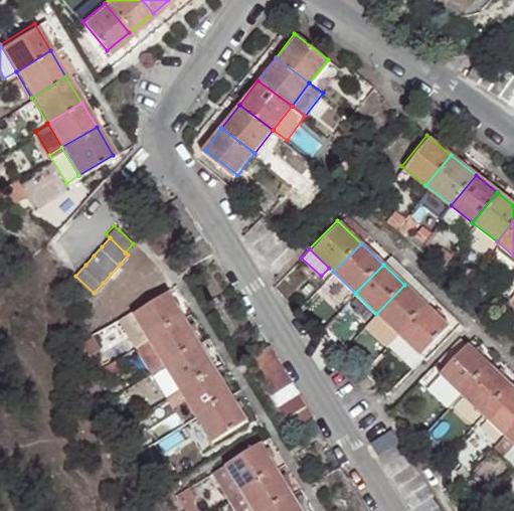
[(376,314),(398,335),(426,307),(404,285),(376,314)]
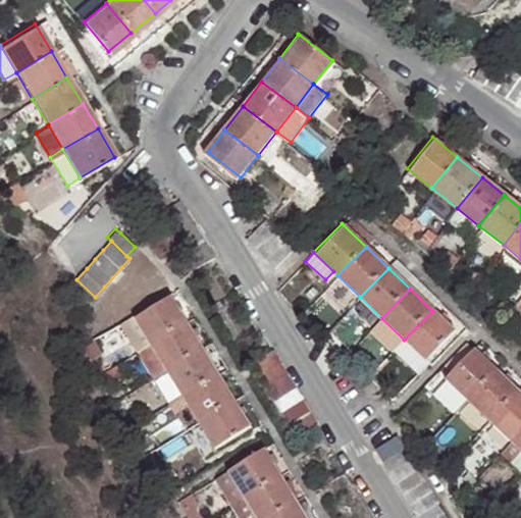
[(134,315),(150,343),(187,320),(170,294),(134,315)]
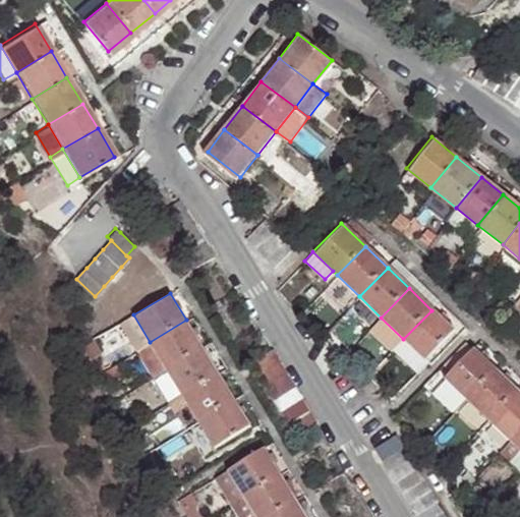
[(431,310),(403,339),(424,359),(453,331),(431,310)]
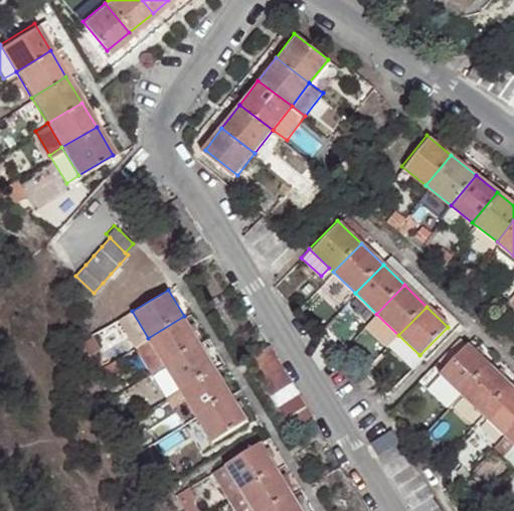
[(132,311),(119,319),(135,346),(148,338),(132,311)]
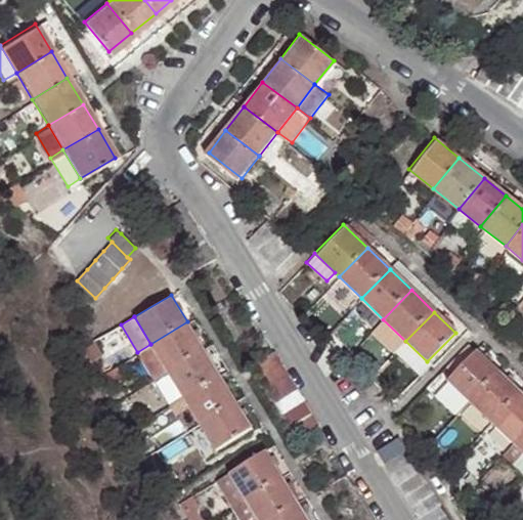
[(167,370),(203,348),(187,321),(150,344),(167,370)]
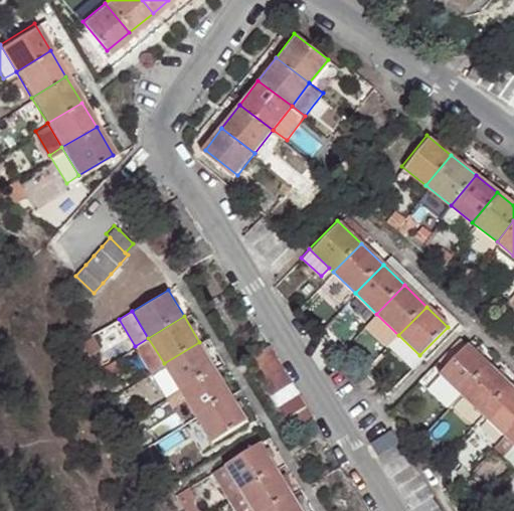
[(389,345),(409,365),(419,355),(398,335),(389,345)]
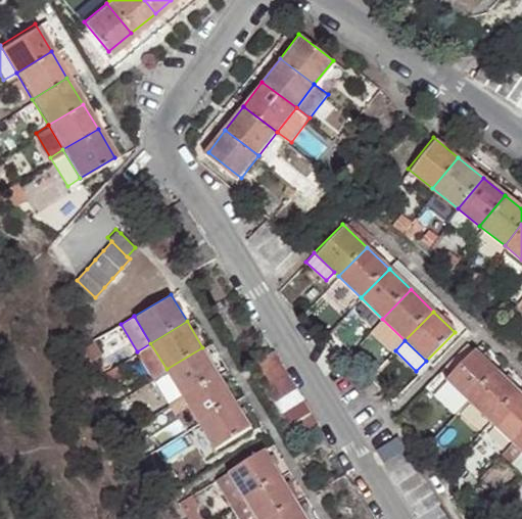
[(150,343),(137,351),(153,377),(167,369),(150,343)]
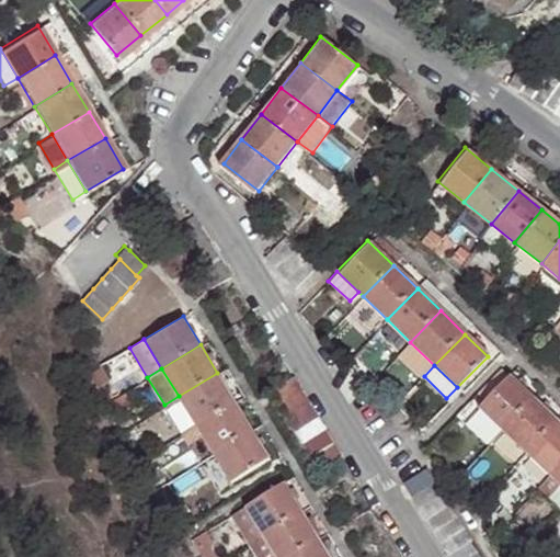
[(179,396),(195,424),(233,400),(217,373),(179,396)]
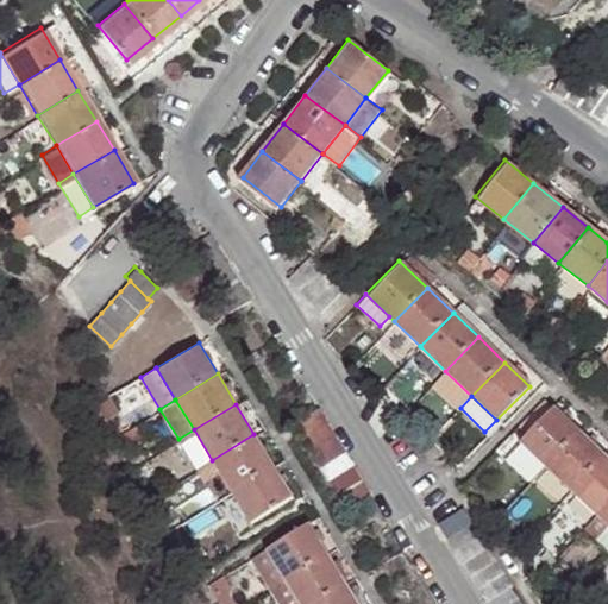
[(520,440),(544,463),(576,429),(552,407),(520,440)]
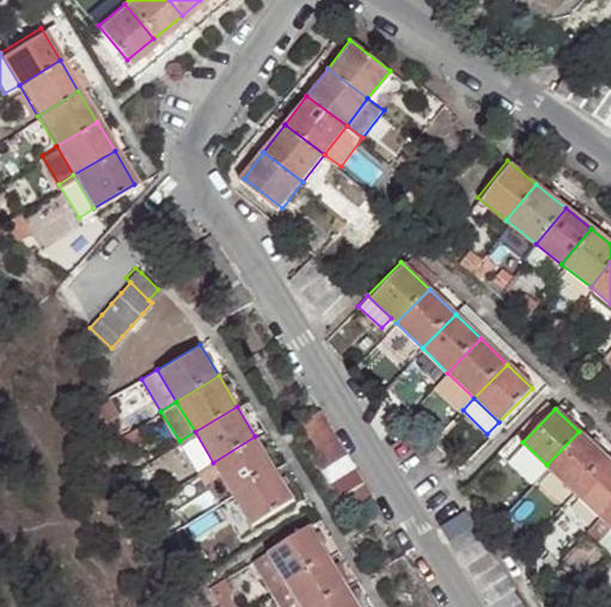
[(331,502),(338,516),(367,500),(360,485),(353,473),(346,461),(338,448),(329,433),(321,417),(291,434),(300,451),(310,465),(317,478),(324,490),(331,502)]
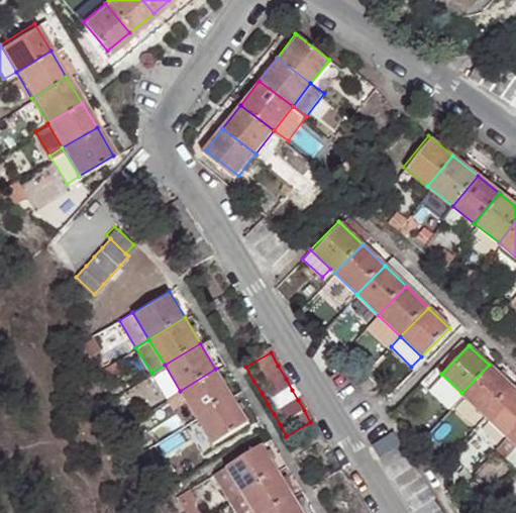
[(165,365),(151,373),(167,398),(180,391),(165,365)]
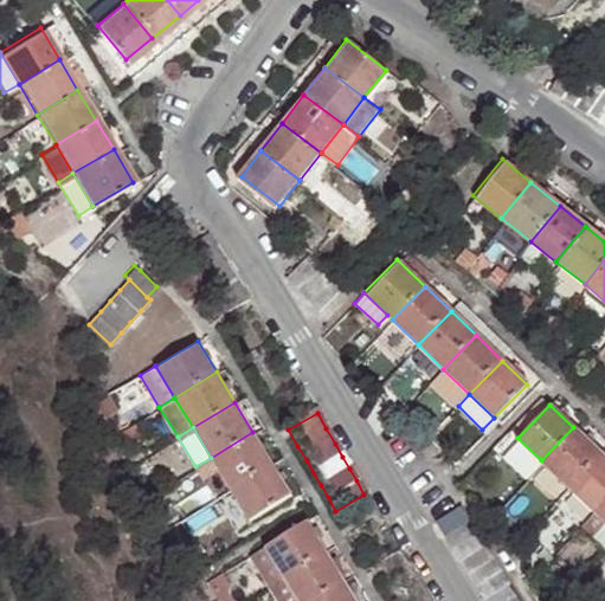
[(573,427),(541,460),(568,486),(600,453),(573,427)]
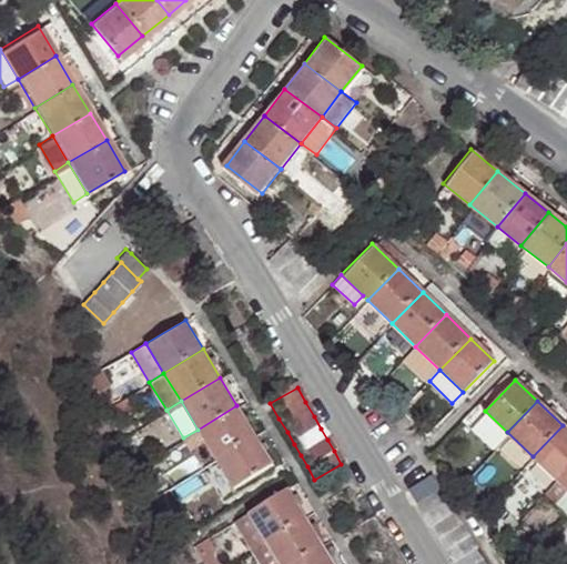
[(203,437),(215,457),(254,434),(236,405),(198,430),(203,437)]
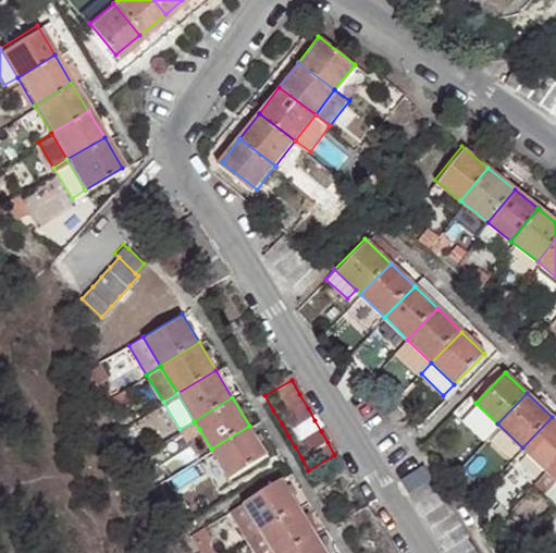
[(476,403),(465,414),(487,434),(497,424),(476,403)]
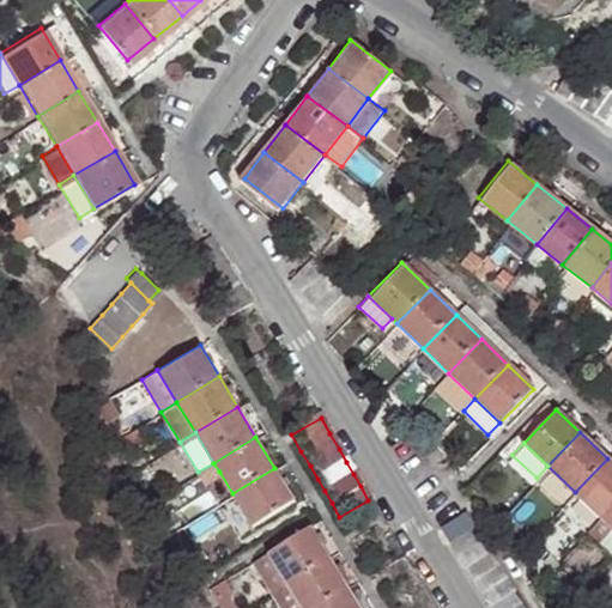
[(611,462),(607,458),(575,492),(601,516),(611,504),(611,462)]
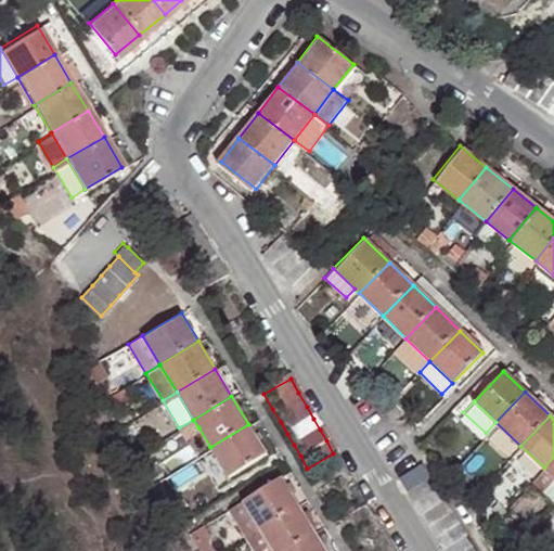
[(193,420),(179,427),(184,436),(198,427),(193,420)]
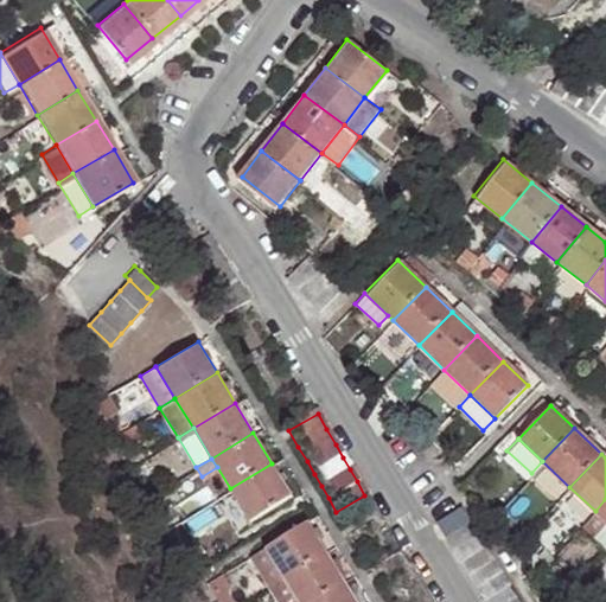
[(272,463),(230,488),(248,518),(288,492),(272,463)]
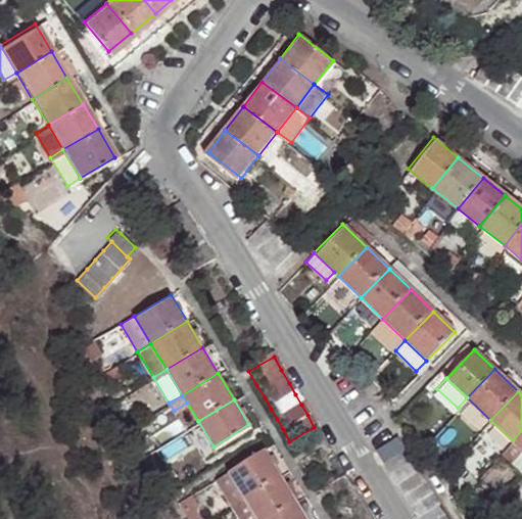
[(137,422),(145,435),(151,432),(147,424),(152,421),(149,415),(137,422)]
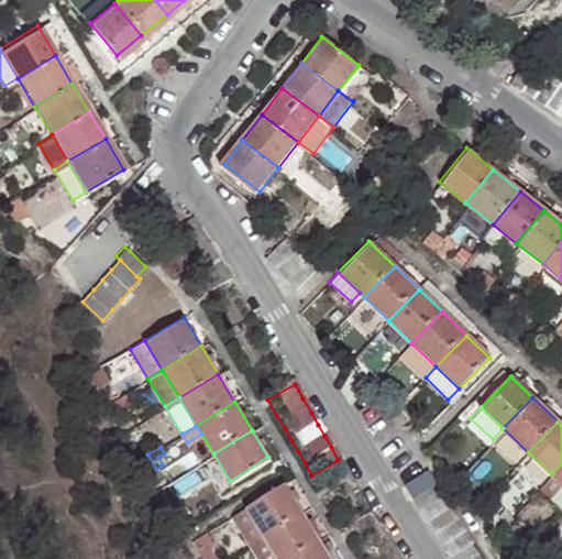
[(561,463),(552,474),(561,483),(561,463)]
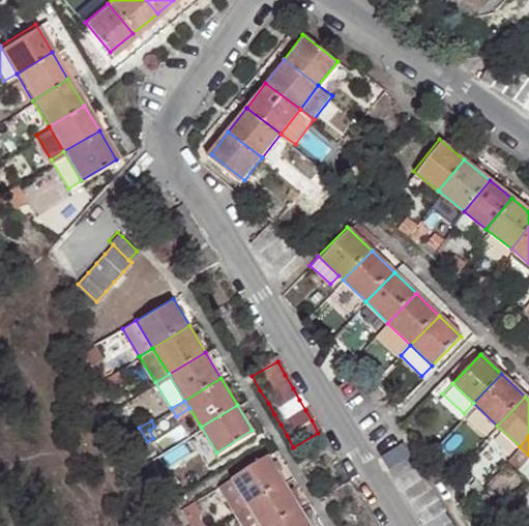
[(412,508),(418,519),(435,507),(440,503),(433,493),(425,483),(418,472),(411,463),(405,454),(398,443),(376,458),(383,468),(389,477),(397,488),(404,498),(412,508)]
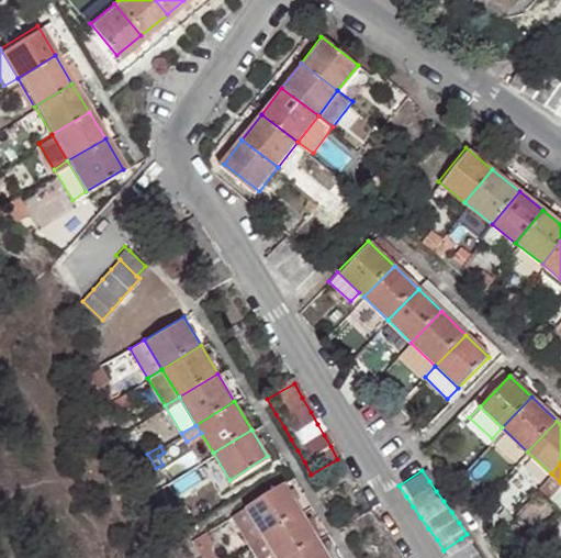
[(560,482),(551,473),(539,486),(560,505),(560,482)]
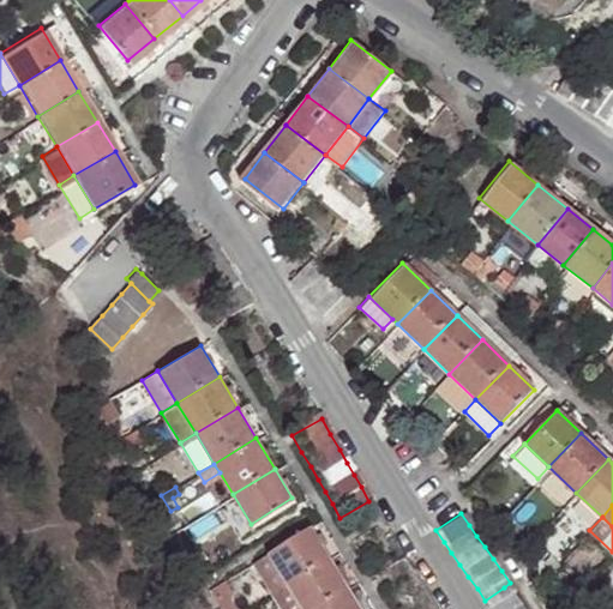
[(268,552),(287,583),(329,558),(311,526),(268,552)]
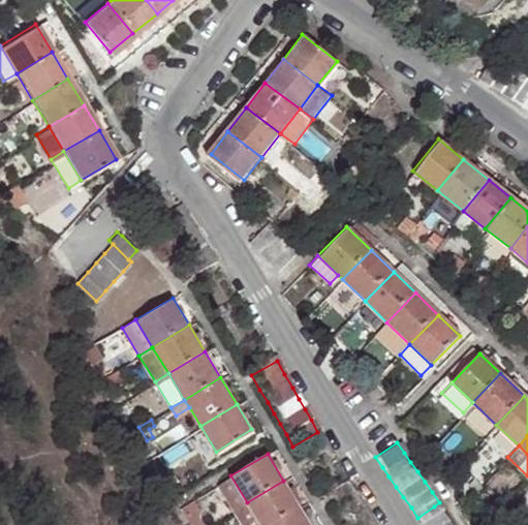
[(230,475),(218,484),(235,510),(247,502),(230,475)]
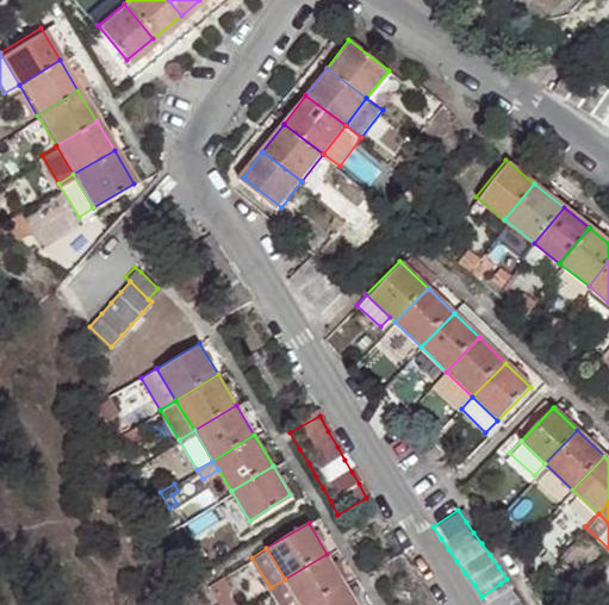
[(327,554),(285,579),(300,604),(309,604),(345,584),(327,554)]
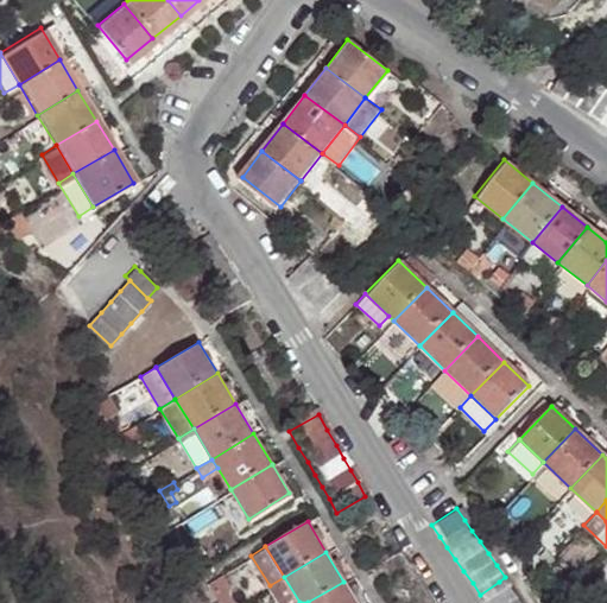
[(226,602),(233,602),(216,576),(212,579),(226,602)]
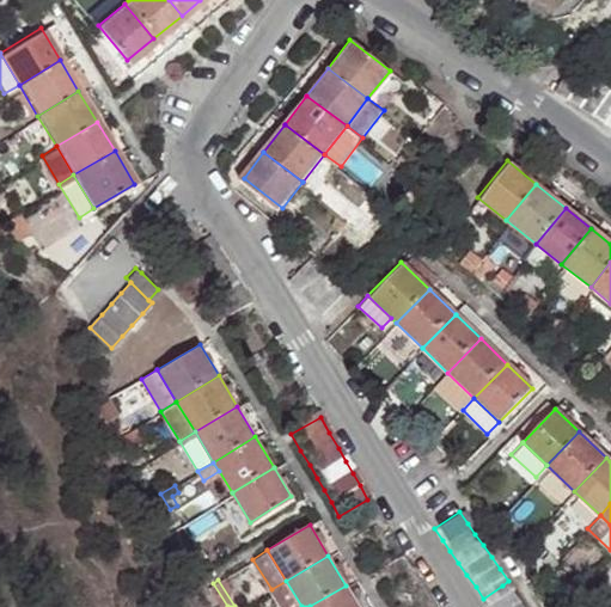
[(301,606),(286,581),(272,589),(281,606),(301,606)]
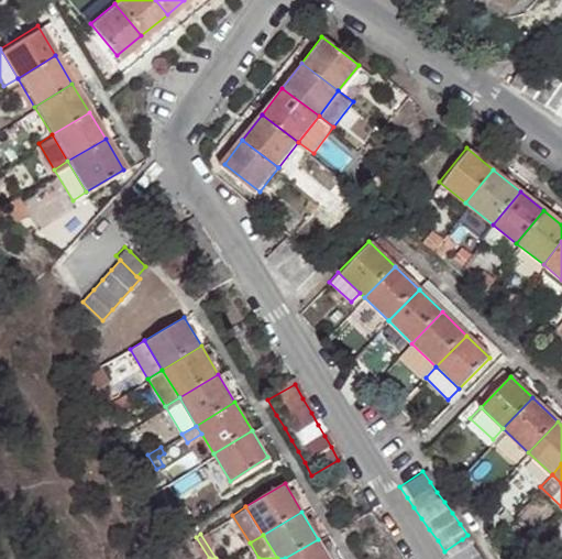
[(202,558),(209,558),(196,537),(191,538),(202,558)]
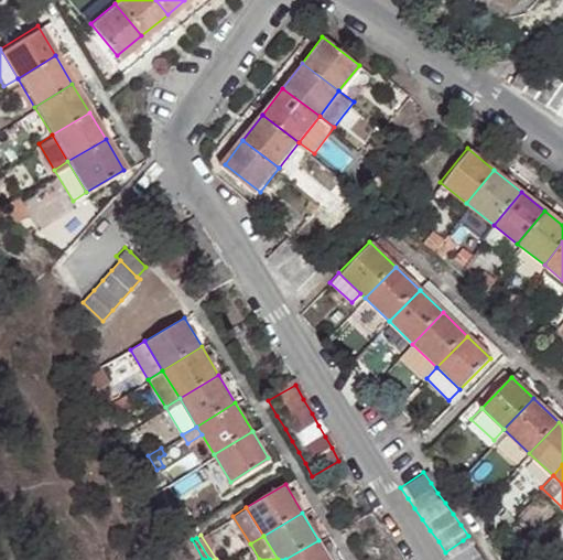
[(285,559),(329,559),(318,540),(285,559)]
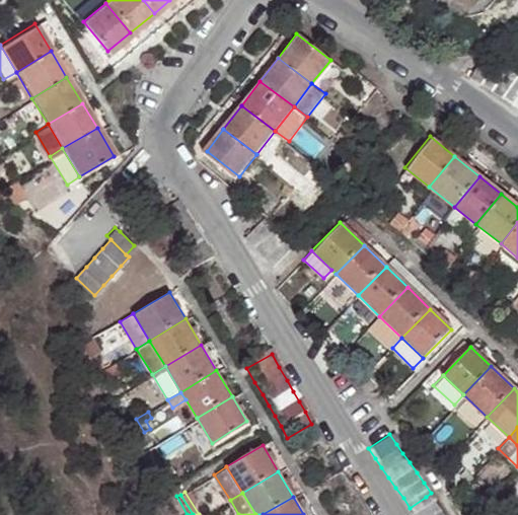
[(439,514),(433,506),(426,497),(410,508),(408,510),(411,514),(439,514)]
